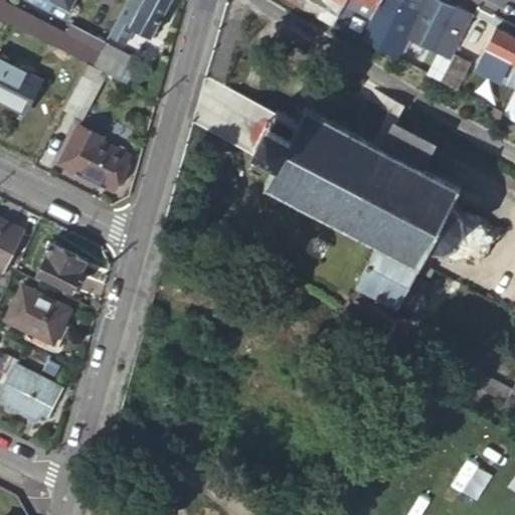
[(1,0),(0,0),(0,19),(55,48),(63,33),(1,0)]
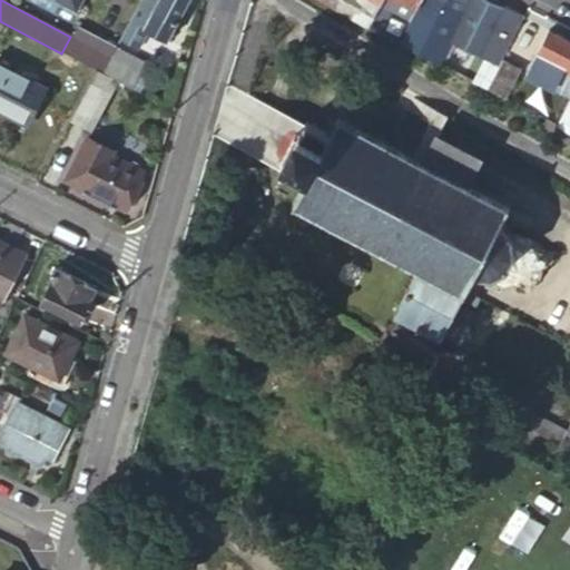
[(79,0),(53,0),(74,10),(79,0)]
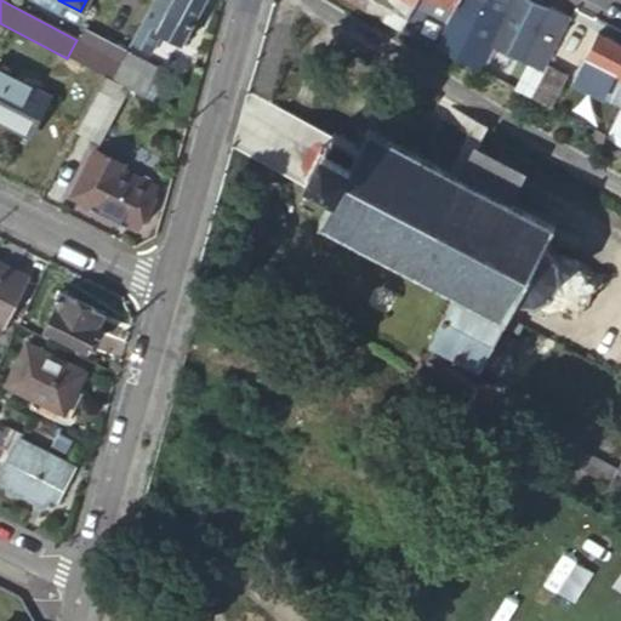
[(180,44),(201,0),(149,0),(129,41),(148,52),(159,32),(180,44)]
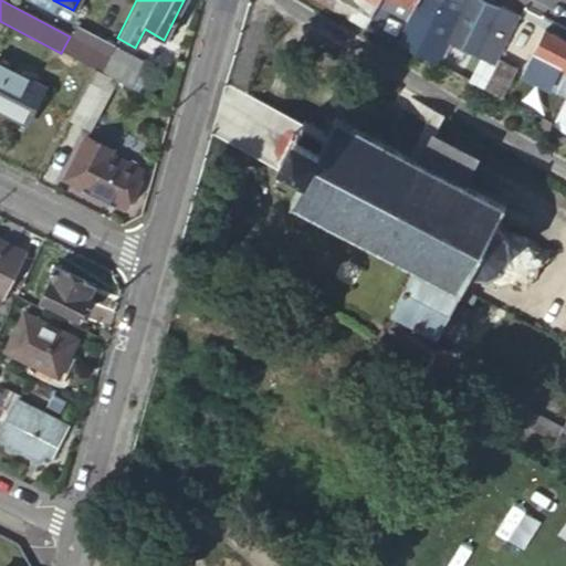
[(378,0),(321,0),(320,4),(364,29),(378,0)]
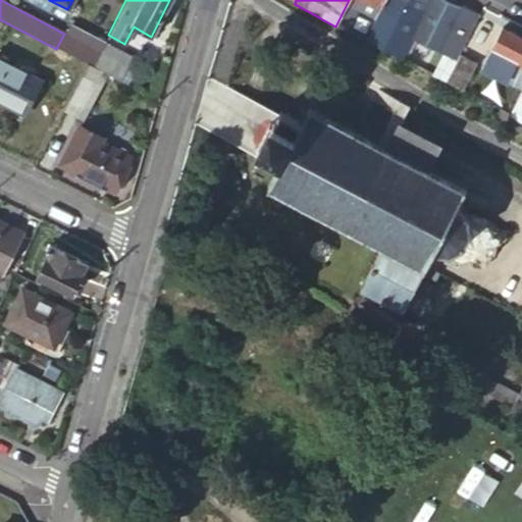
[(378,9),(382,0),(349,0),(335,27),(346,33),(358,11),(363,1),(378,9)]
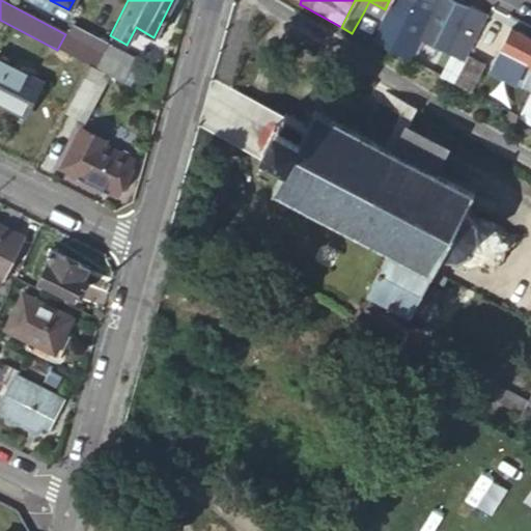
[(444,50),(466,7),(452,0),(389,0),(385,9),(386,9),(381,20),(369,42),(452,84),(465,60),(444,50)]
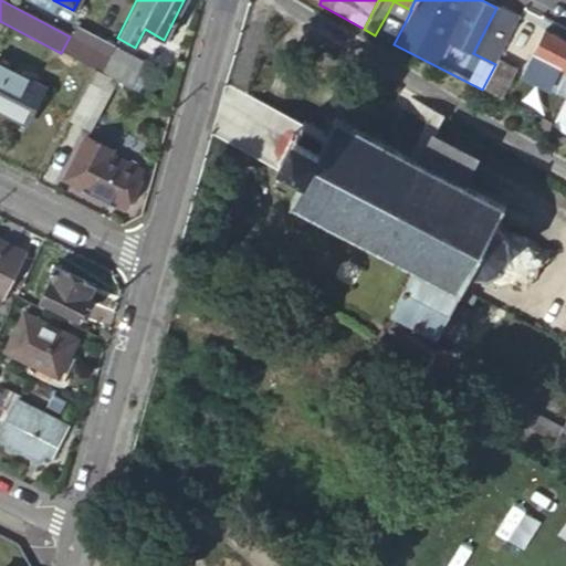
[(388,12),(406,21),(411,10),(410,10),(394,1),(388,12)]
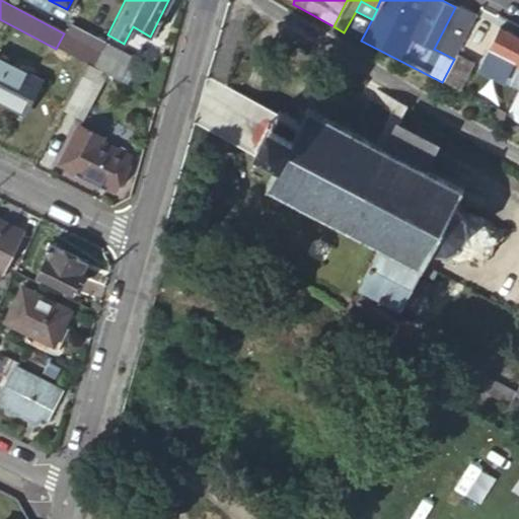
[(455,56),(475,17),(455,7),(434,49),(454,59),(455,56)]
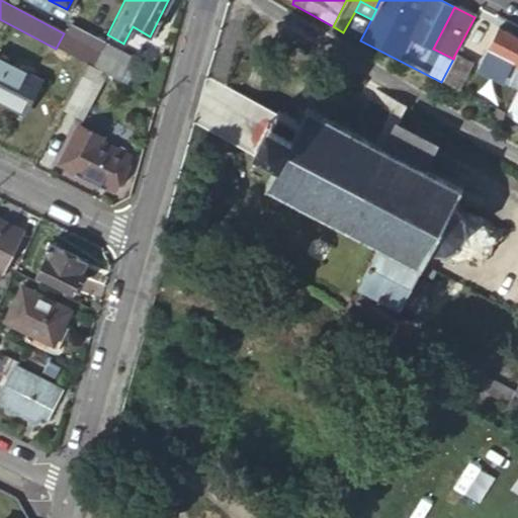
[(70,24),(64,33),(56,49),(83,63),(92,67),(103,45),(104,41),(70,24)]
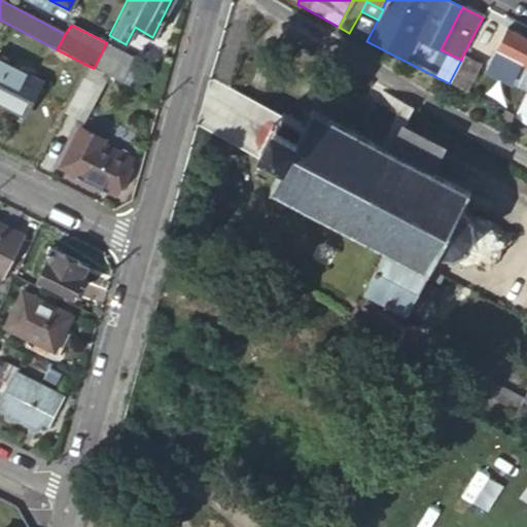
[(526,39),(507,30),(497,49),(487,69),(510,81),(517,67),(526,71),(526,39)]
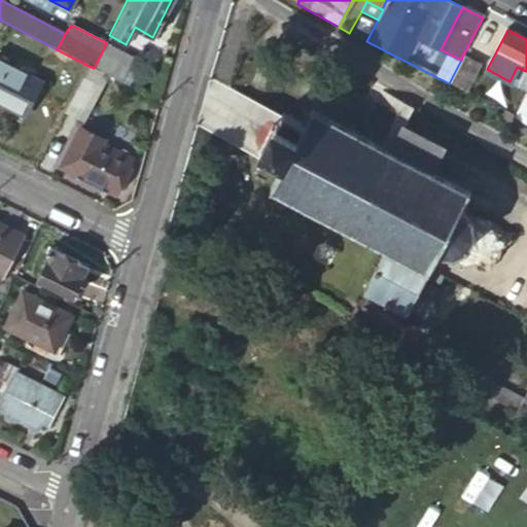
[(131,58),(105,45),(94,68),(101,72),(107,75),(118,81),(131,58)]
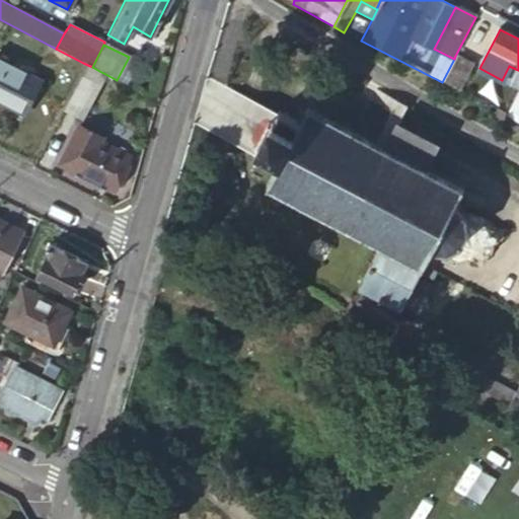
[(473,65),(455,56),(454,59),(442,82),(458,91),(473,65)]
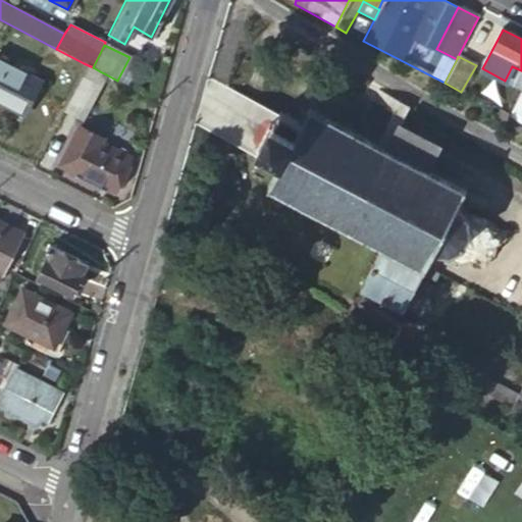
[(100,71),(93,67),(84,63),(61,108),(77,116),(85,103),(100,71)]
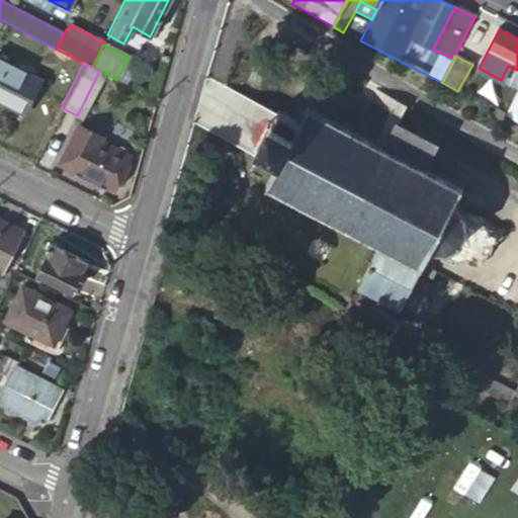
[(44,87),(0,65),(0,102),(27,117),(44,87)]
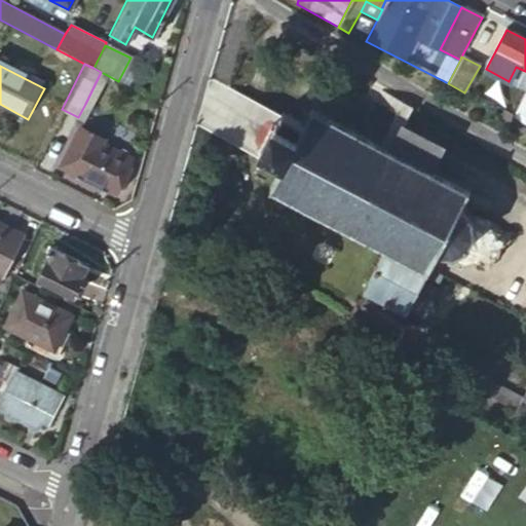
[(107,75),(101,72),(85,104),(90,107),(107,75)]
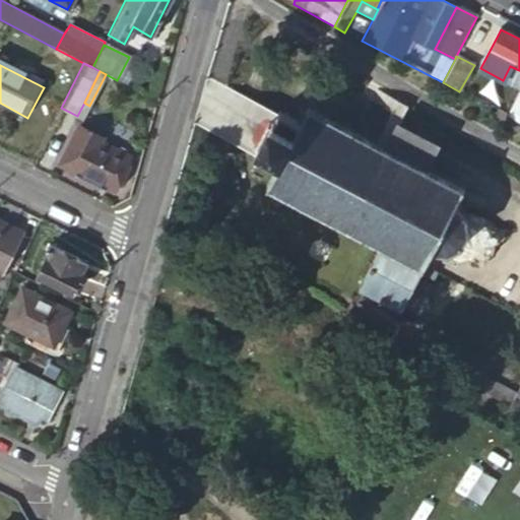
[(519,90),(507,116),(519,122),(519,90)]
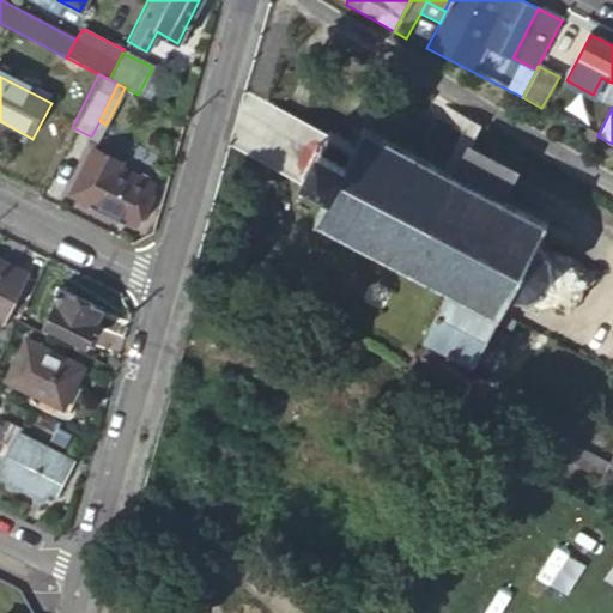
[(99,121),(91,137),(97,140),(105,125),(99,121)]
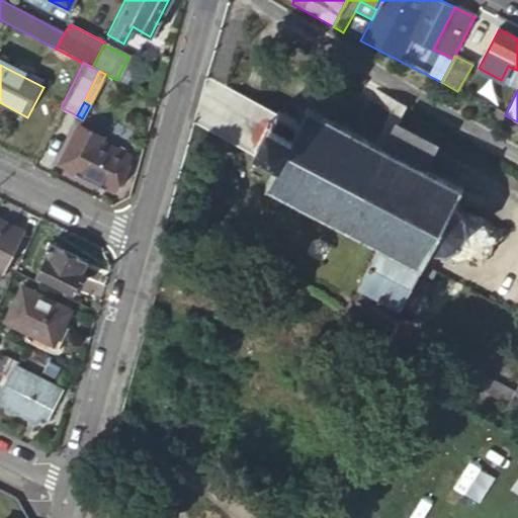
[(460,187),(422,167),(433,143),(395,122),(382,146),(305,104),(295,123),(276,113),(271,123),(267,120),(256,145),(259,147),(255,155),(274,165),(265,183),(379,243),(357,285),(397,307),(398,304),(415,314),(430,285),(413,276),(420,263),(428,247),(444,251),(459,244),(466,229),(461,213),(450,204),(460,187)]
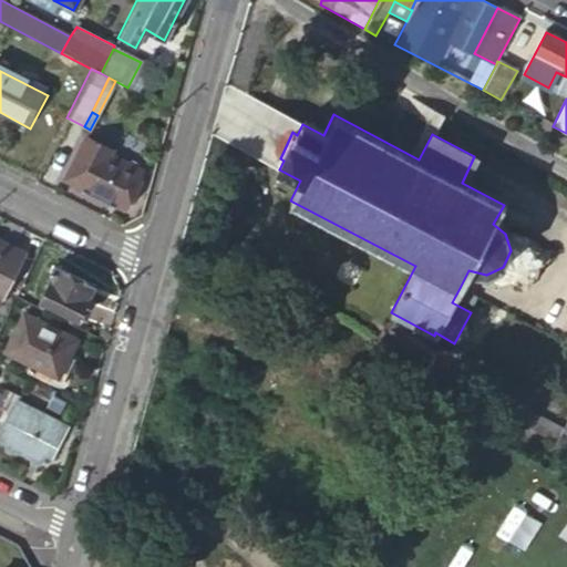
[(112,195),(125,202),(141,173),(109,156),(111,151),(84,136),(63,177),(110,200),(112,195)]
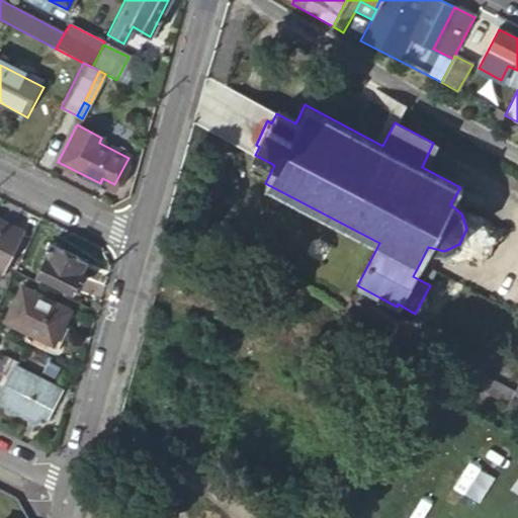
[(112,189),(114,184),(102,178),(100,183),(112,189)]
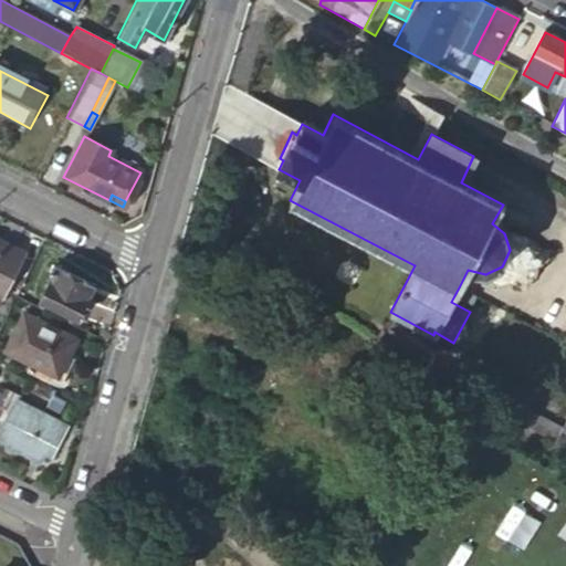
[(24,253),(0,240),(0,297),(1,299),(24,253)]
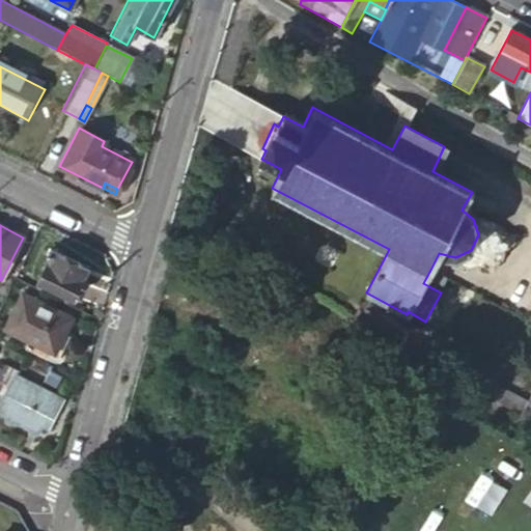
[(34,288),(64,304),(68,296),(75,299),(83,281),(77,278),(83,266),(51,250),(44,263),(47,266),(34,288)]
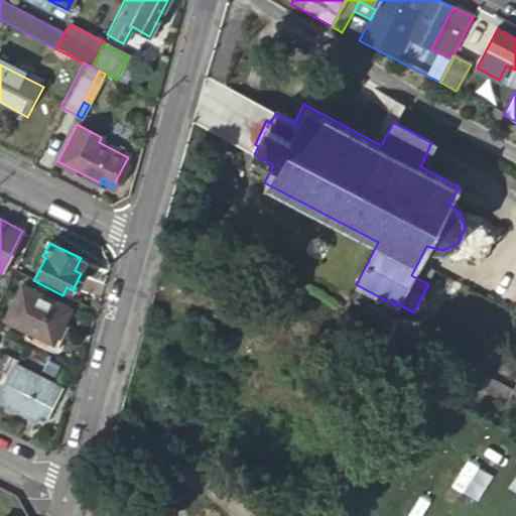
[(75,270),(81,273),(87,261),(81,258),(75,270)]
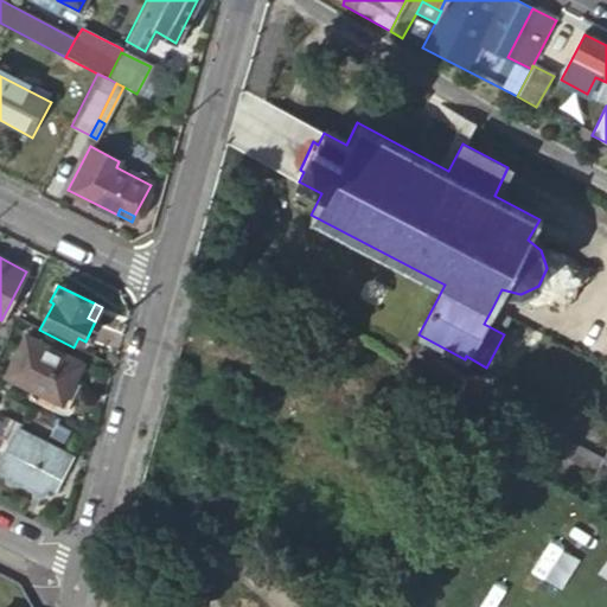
[(81,364),(24,336),(4,376),(59,404),(81,364)]
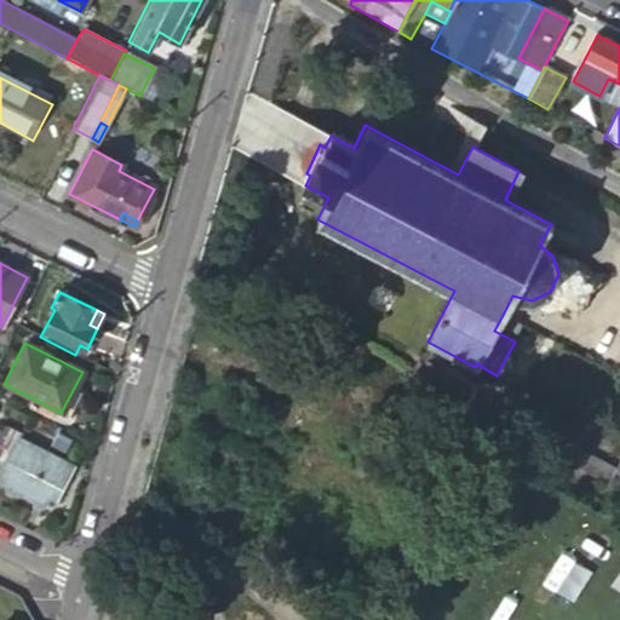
[(538,428),(529,445),(564,463),(619,491),(619,461),(616,468),(538,428)]
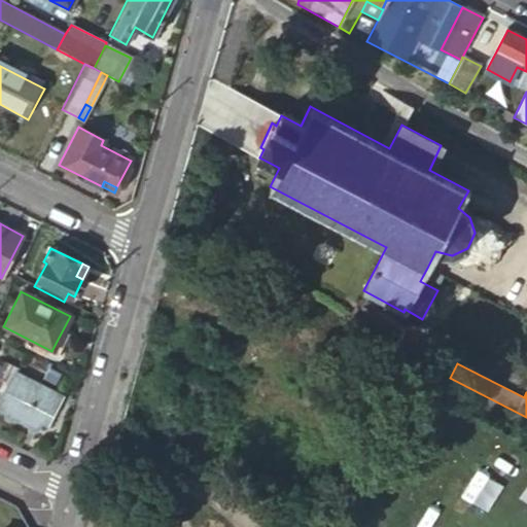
[(0,396),(3,398),(13,377),(18,371),(4,364),(0,371),(0,396)]
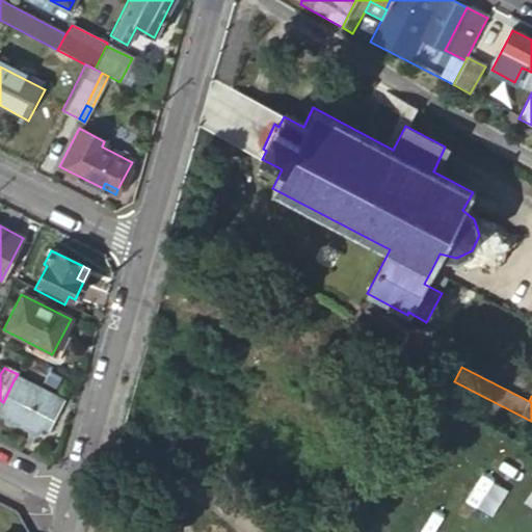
[(60,405),(14,380),(3,402),(0,407),(0,415),(31,431),(34,425),(46,431),(60,405)]
